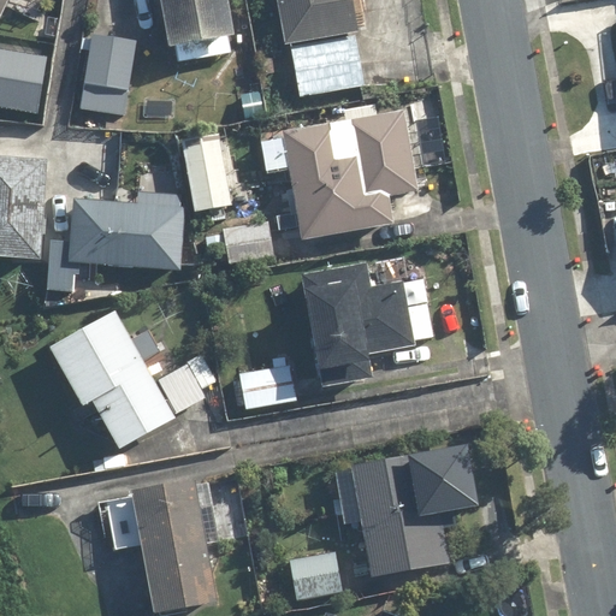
[(0,0),(0,21),(1,22),(11,0),(0,0)]
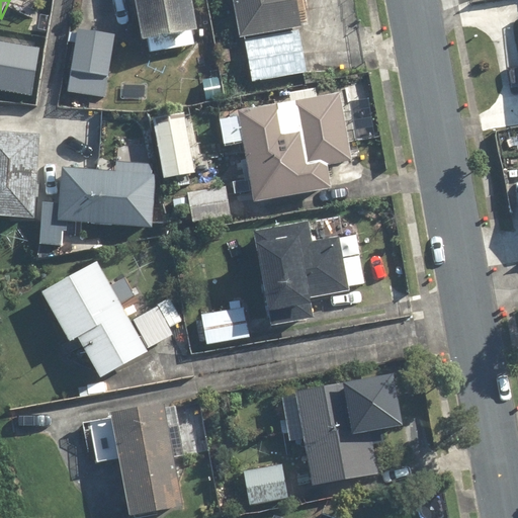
[(197,31),(191,0),(135,0),(145,52),(195,42),(193,32),(197,31)]
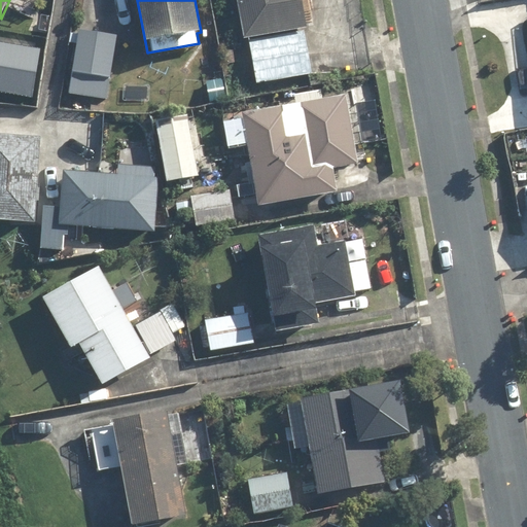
[(238,0),(245,39),(250,38),(257,81),(314,72),(301,0),(238,0)]
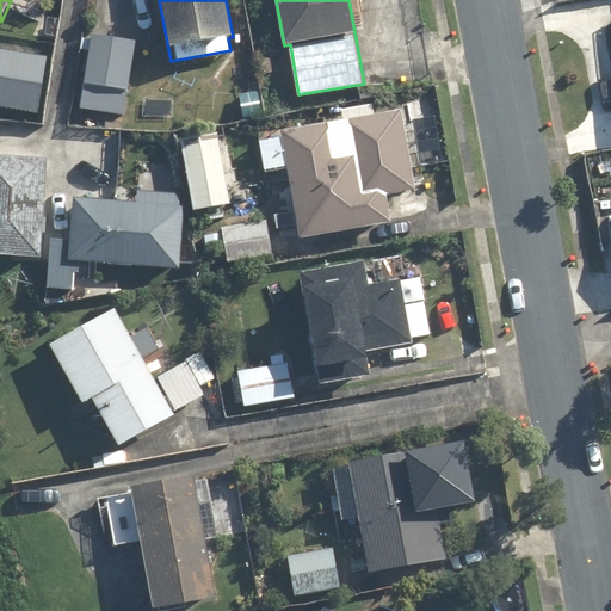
[(135,38),(90,32),(79,109),(124,116),(135,38)]
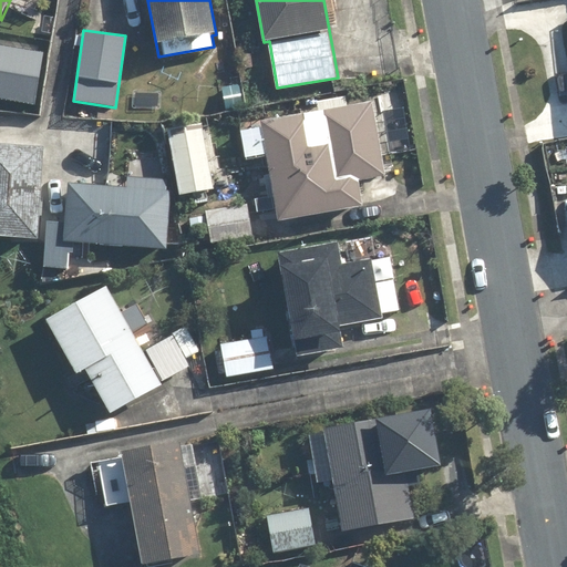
[(42,53),(0,47),(0,98),(34,104),(42,53)]
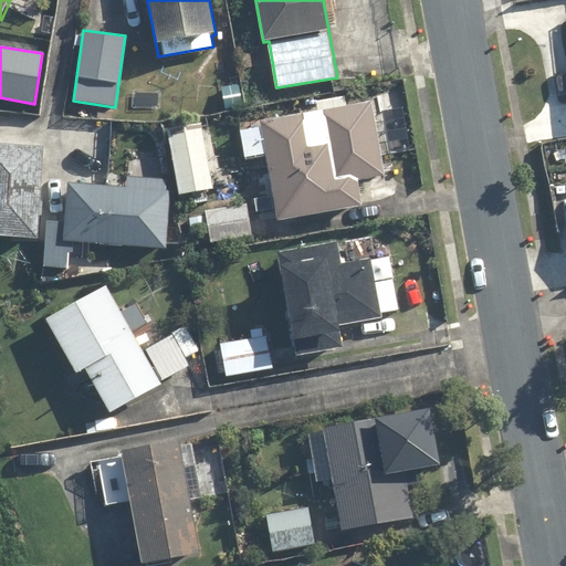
[(248,85),(218,84),(217,111),(248,111),(248,85)]
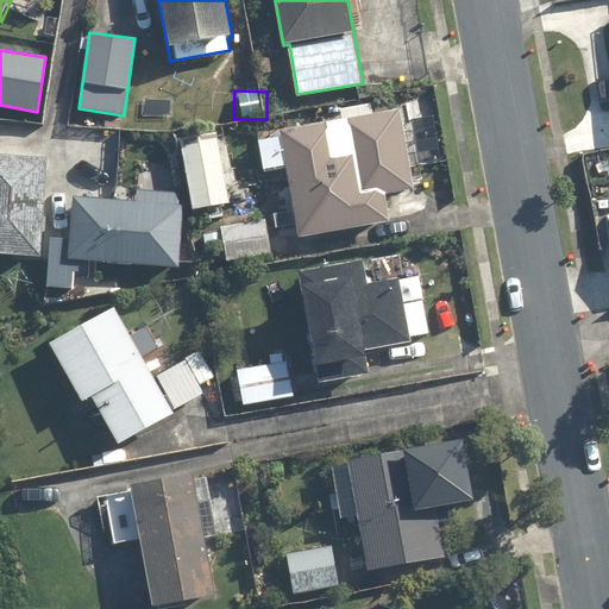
[(401,110),(281,132),(300,237),(391,220),(385,193),(415,188),(401,110)]
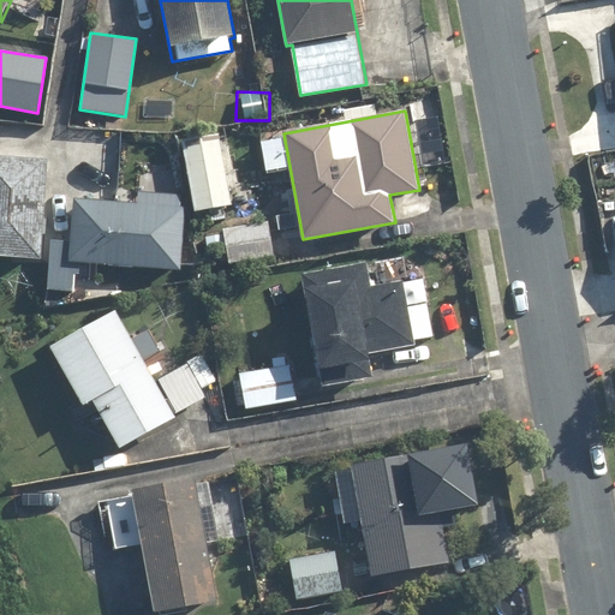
[(218,132),(181,138),(193,210),(230,204),(218,132)]
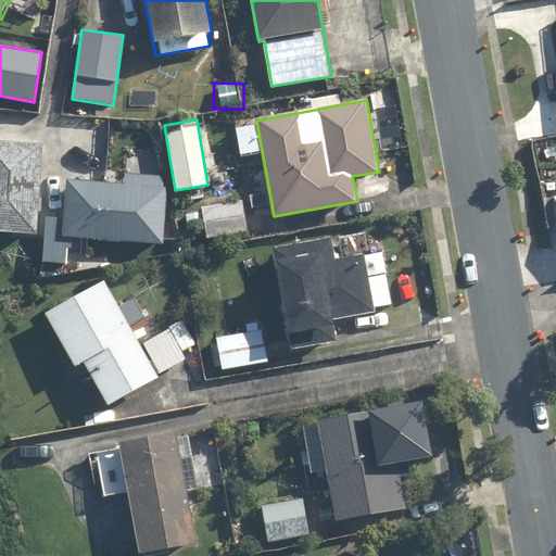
[(0,232),(38,235),(42,144),(0,141),(0,232)]
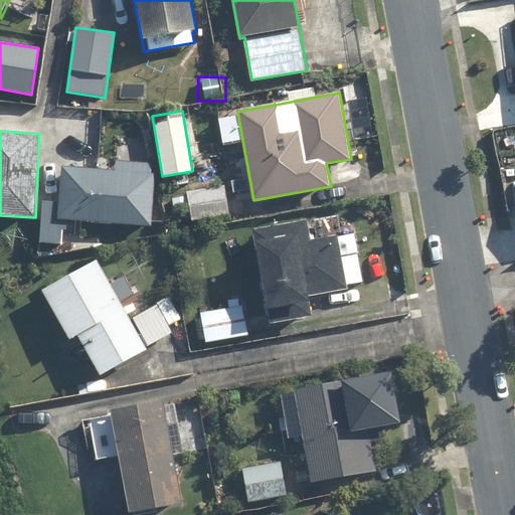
[(66,242),(67,221),(152,225),(154,164),(113,162),(113,170),(61,168),(60,200),(40,199),(38,253),(50,254),(51,242),(66,242)]
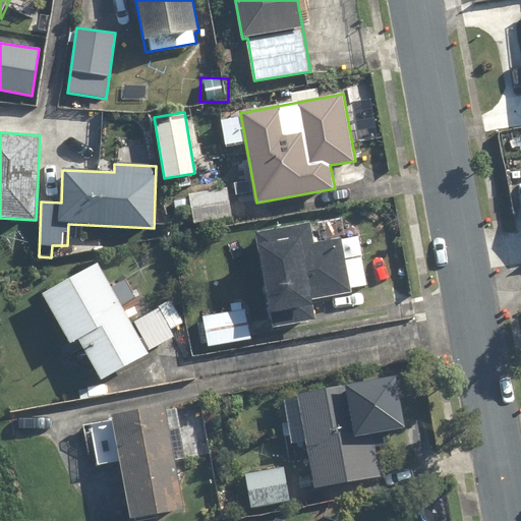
[(233,218),(227,186),(174,197),(177,216),(192,213),(195,226),(233,218)]
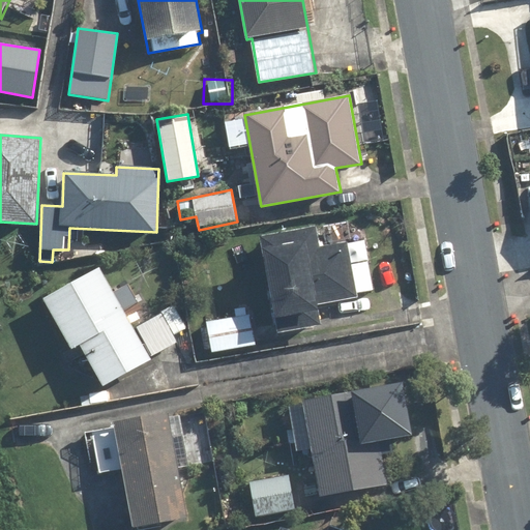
[(313,226),(260,236),(276,320),(321,312),(320,305),(372,294),(365,263),(351,266),(346,242),(317,247),(313,226)]
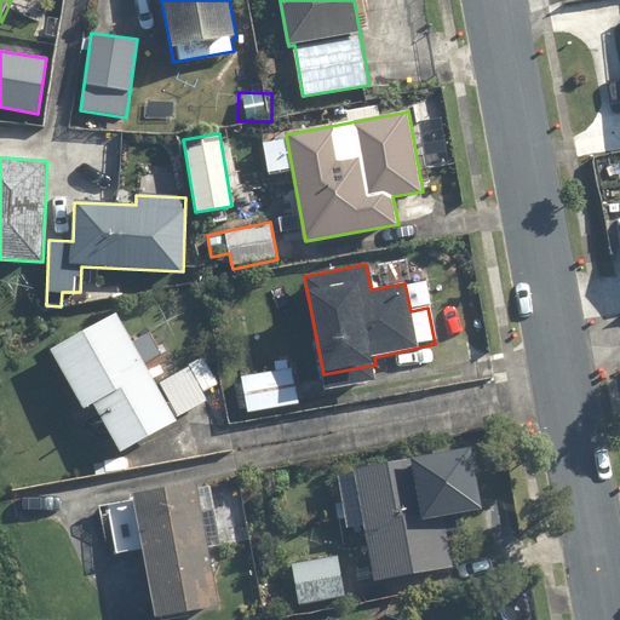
[(119,316),(52,352),(84,411),(95,405),(121,453),(208,406),(202,395),(216,388),(201,360),(156,384),(119,316)]
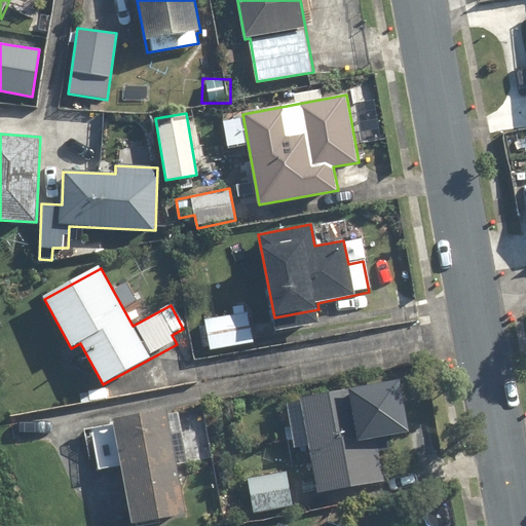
[(255,343),(249,312),(201,323),(208,352),(255,343)]
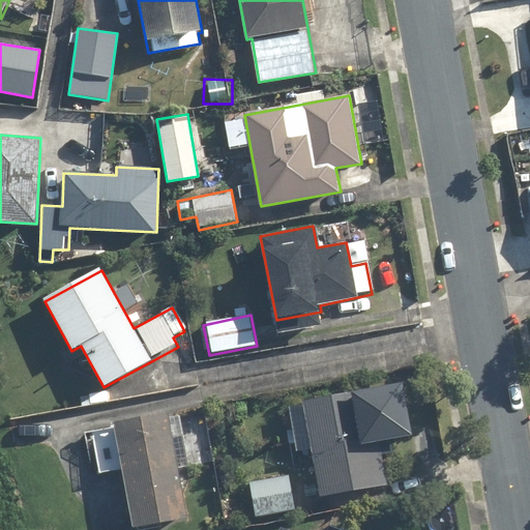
[(370,438),(361,392),(302,404),(321,499),(387,486),(378,436),(370,438)]
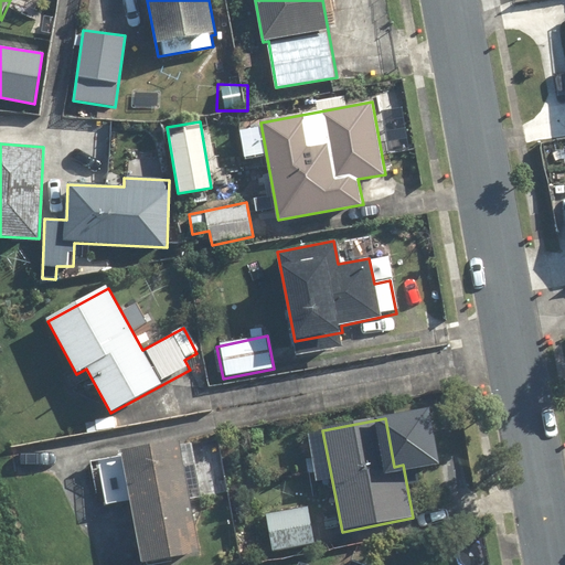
[(204,498),(190,438),(91,462),(102,507),(130,500),(146,564),(149,564),(201,553),(188,502),(204,498)]
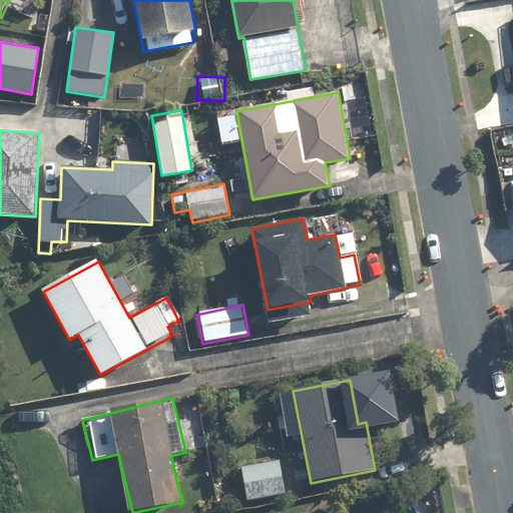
[(287,493),(280,460),(241,468),(247,500),(287,493)]
